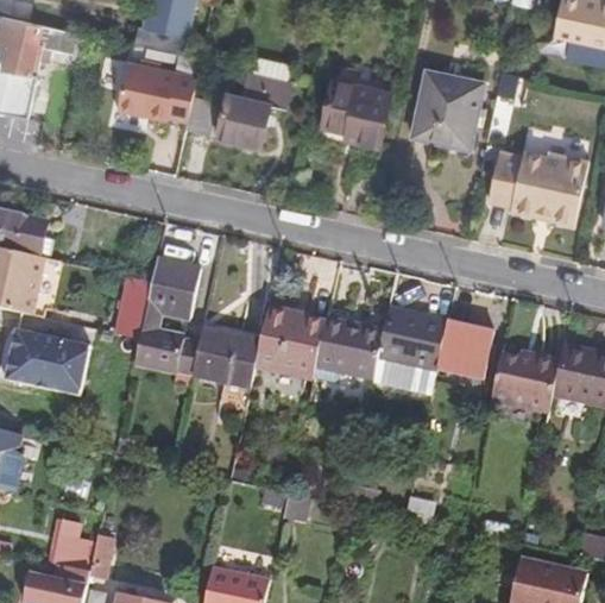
[(144,0),(140,24),(133,22),(130,41),(181,51),(191,0),(144,0)]
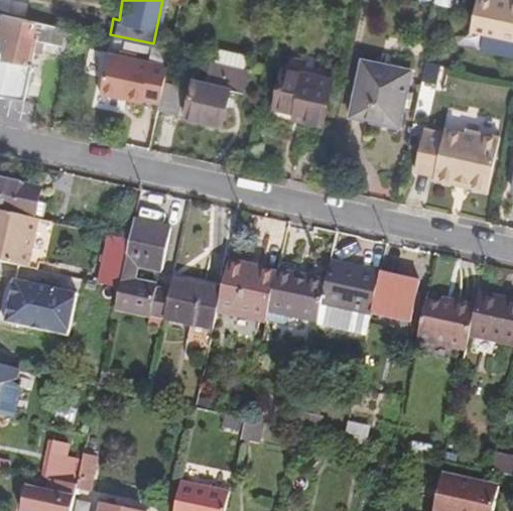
[(512,0),(473,0),(464,42),(512,53),(512,0)]
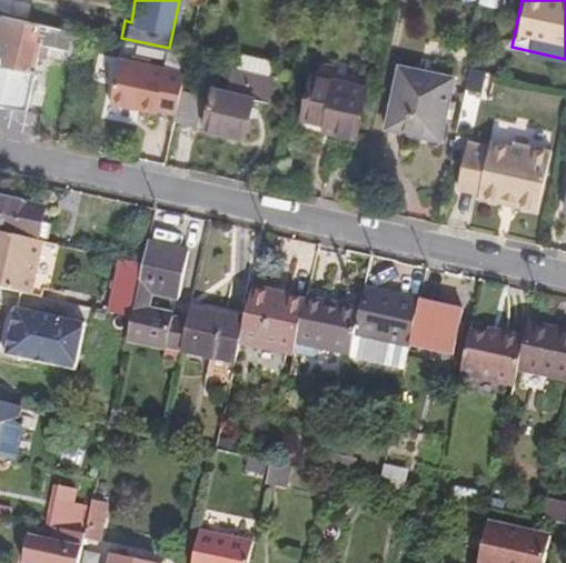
[(78,29),(0,10),(0,99),(25,104),(38,49),(38,48),(31,47),(33,41),(52,46),(67,48),(69,39),(76,40),(78,29)]
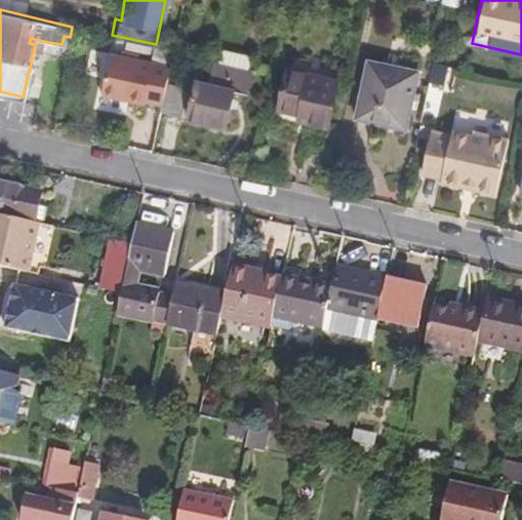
[(47,48),(48,42),(31,38),(29,43),(35,44),(35,45),(47,48)]
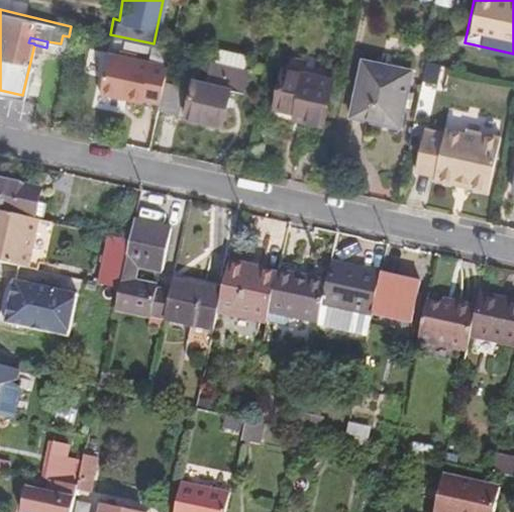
[(242,71),(245,58),(215,50),(212,65),(242,71)]
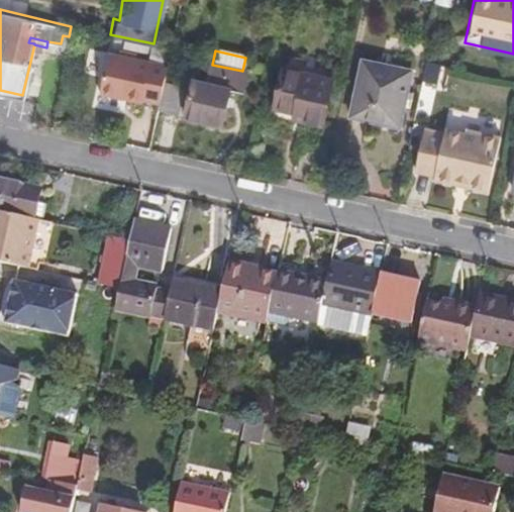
[(158,103),(162,84),(166,65),(107,52),(98,92),(139,101),(140,99),(158,103)]
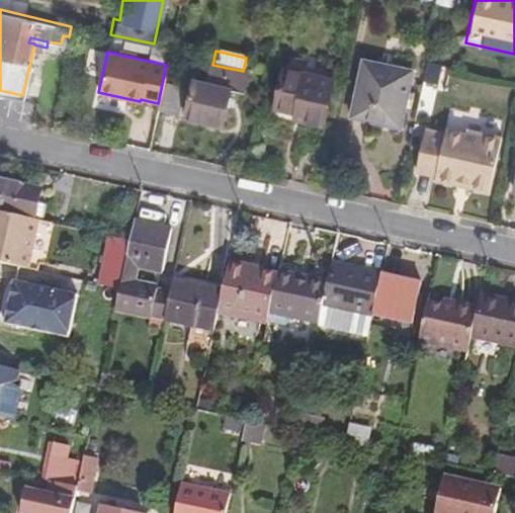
[(285,57),(282,68),(331,78),(334,67),(285,57)]
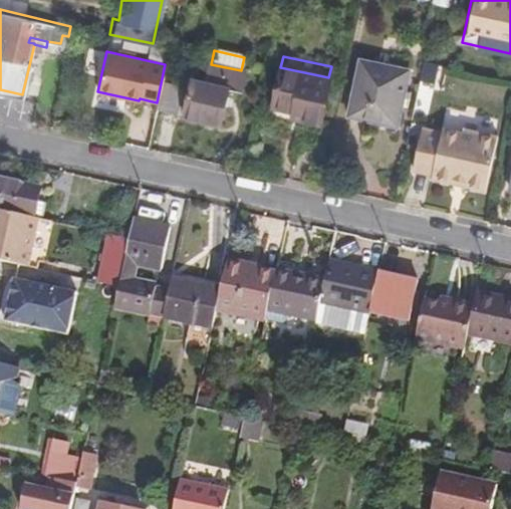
[(371,118),(394,123),(406,67),(357,57),(345,112),(371,118)]
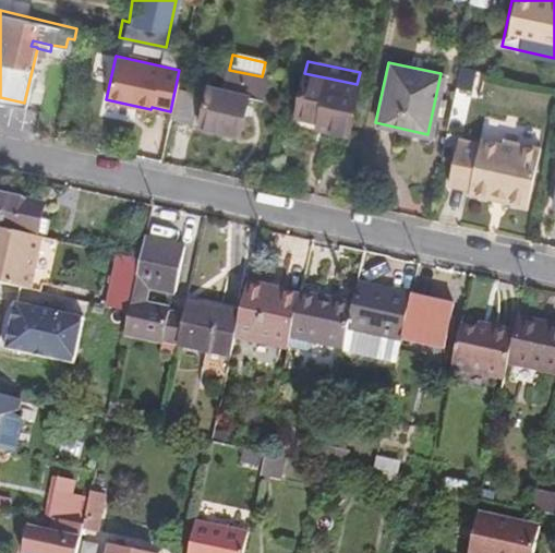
[(457,64),(453,85),(468,88),(472,68),(457,64)]
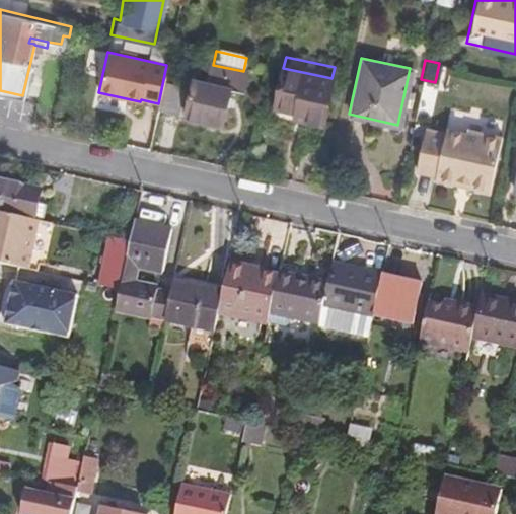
[(204,122),(220,125),(228,88),(240,91),(244,71),(243,71),(213,65),(209,64),(205,84),(192,81),(183,117),(204,122)]
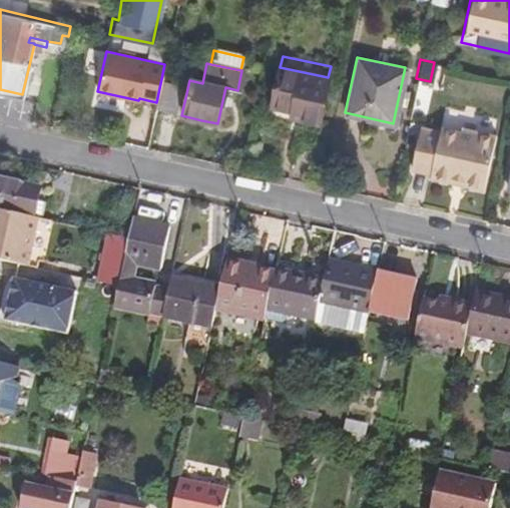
[(328,77),(280,67),(272,105),(290,109),(289,114),(304,117),(319,120),(328,77)]
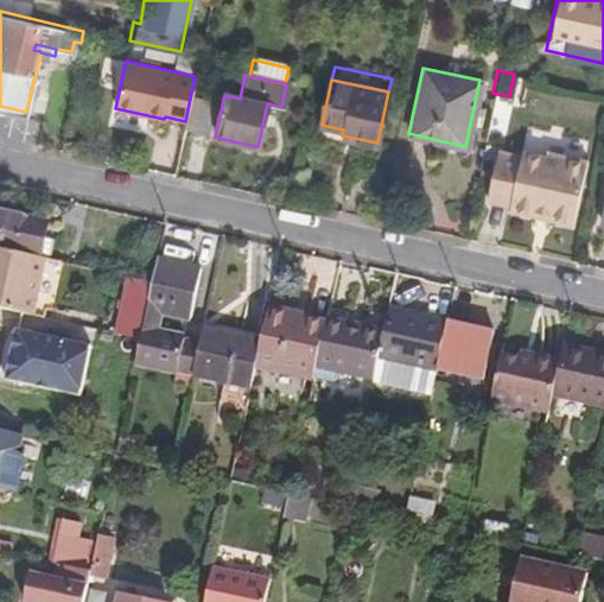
[(185,121),(183,130),(205,134),(213,105),(213,103),(190,99),(185,121)]
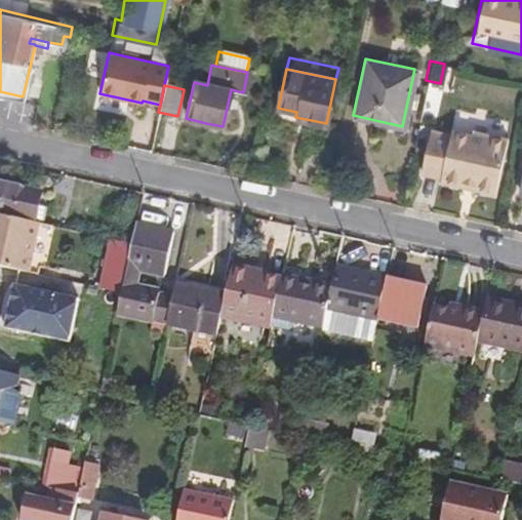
[(465,185),(494,191),(506,135),(471,128),(471,132),(449,128),(448,131),(428,127),(419,169),(439,173),(438,178),(465,185)]
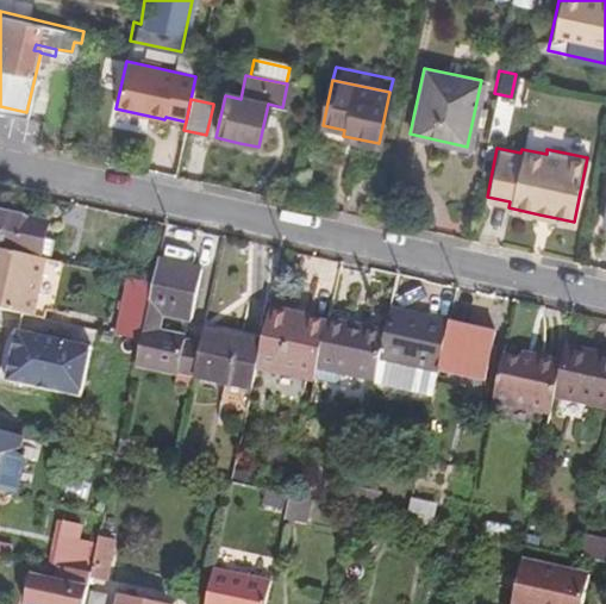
[(0,210),(0,246),(39,255),(44,234),(47,222),(14,215),(0,210)]
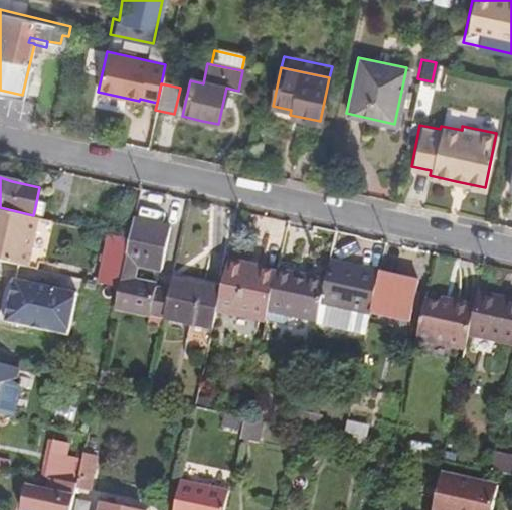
[(47,199),(37,197),(33,215),(36,215),(43,217),(47,199)]
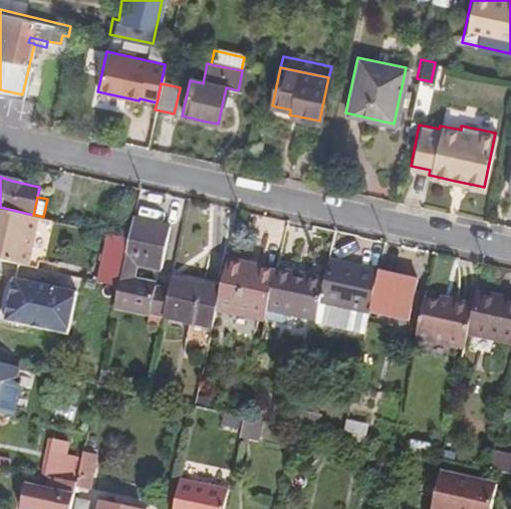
[(0,258),(26,264),(36,215),(33,215),(0,207),(0,258)]
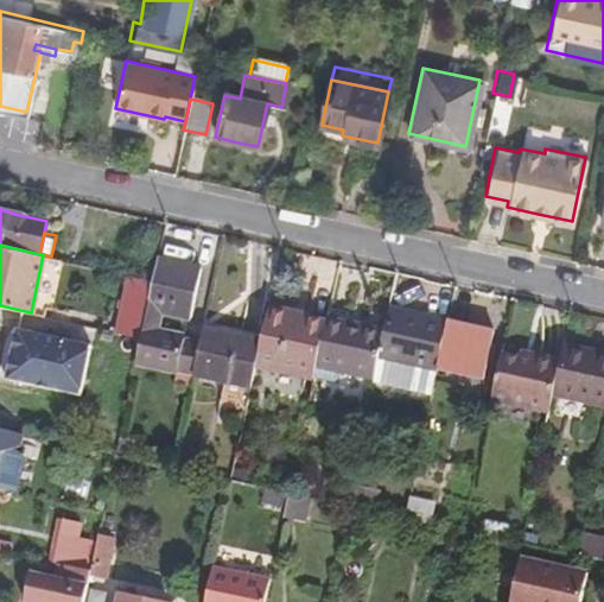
[(175,264),(153,259),(150,279),(137,337),(134,349),(178,357),(176,372),(190,375),(191,367),(196,344),(182,341),(182,340),(153,333),(156,318),(158,318),(159,312),(189,318),(199,268),(175,264)]
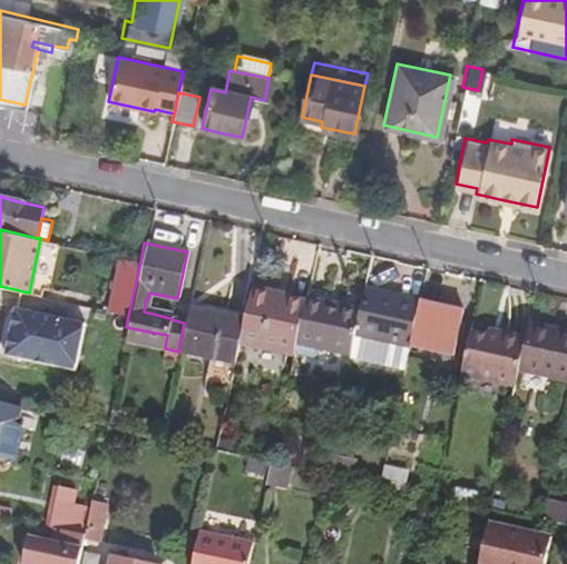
[(128,316),(140,261),(118,257),(106,312),(128,316)]
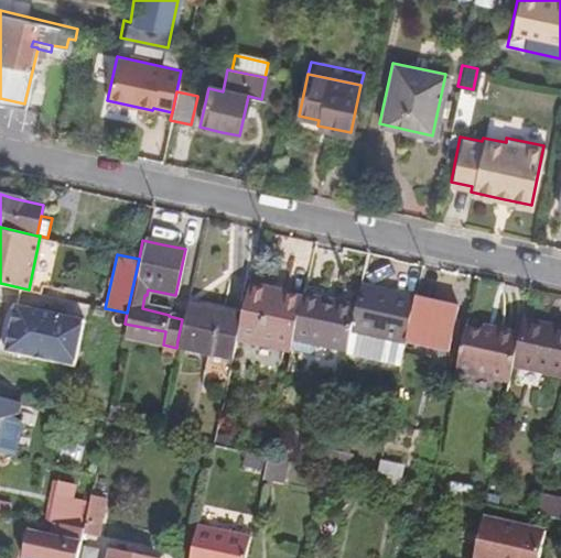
[(247,283),(239,316),(236,336),(289,348),(300,296),(280,292),(280,291),(260,286),(247,283)]
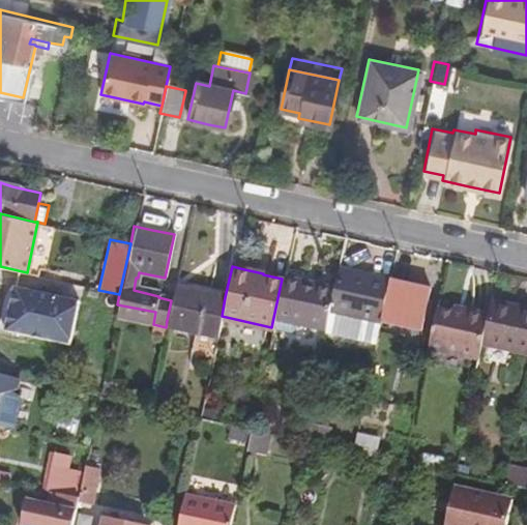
[(338,267),(333,286),(328,312),(379,322),(379,320),(388,279),(360,272),(338,267)]
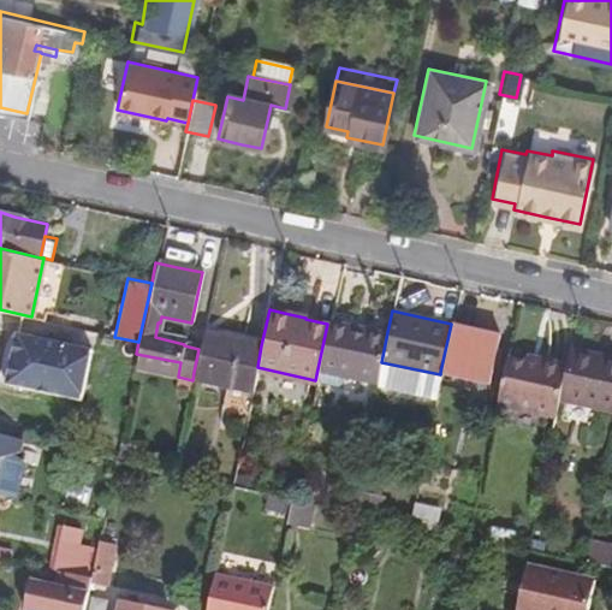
[(328,320),(327,324),(315,380),(315,383),(338,388),(340,377),(376,384),(381,362),(387,332),(358,326),(328,320)]
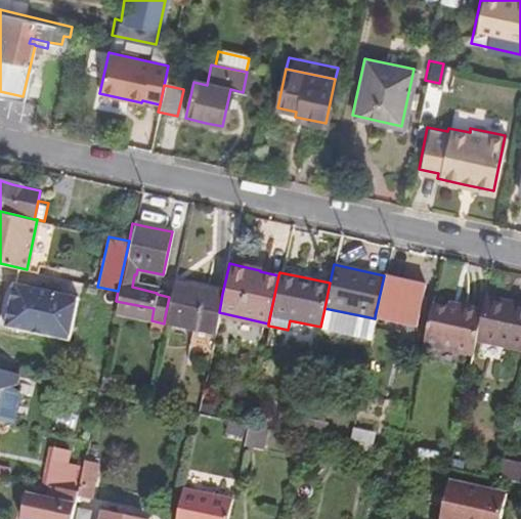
[(406,279),(384,275),(375,316),(415,325),(423,284),(406,279)]
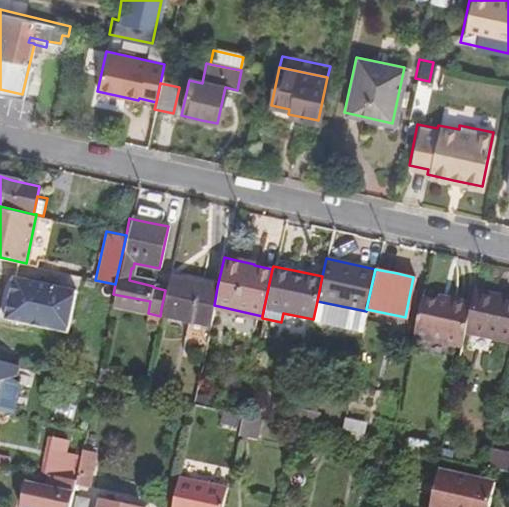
[(0,290),(0,317),(38,325),(40,318),(7,312),(14,277),(3,275),(0,290)]
